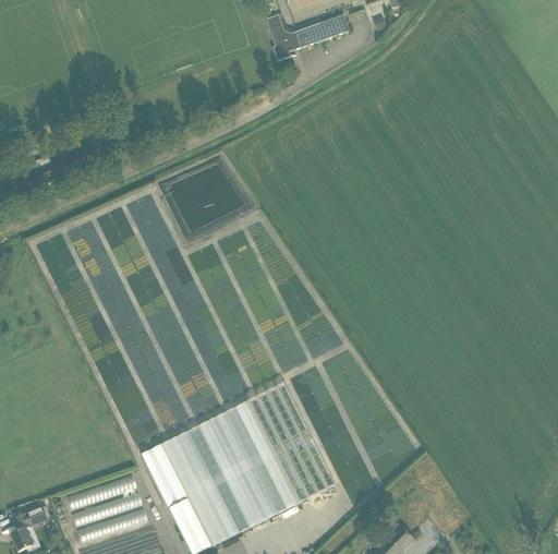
[(303,45),(349,28),(343,13),(320,22),(319,21),(290,32),(283,28),(278,13),(265,17),(275,45),(273,45),(277,59),(290,55),(289,50),(303,45)]
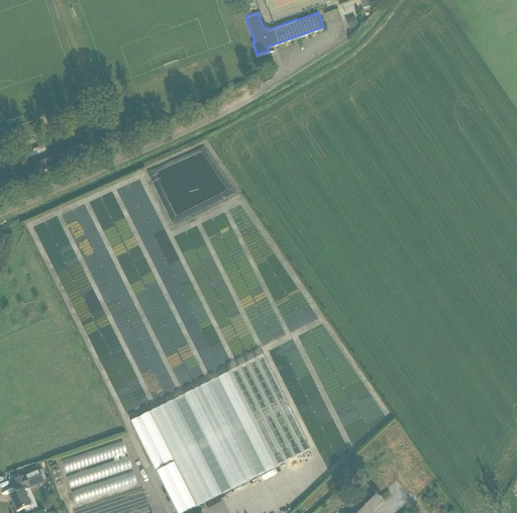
[(354,14),(346,16),(347,19),(349,23),(350,26),(357,23),(356,19),(354,14)]
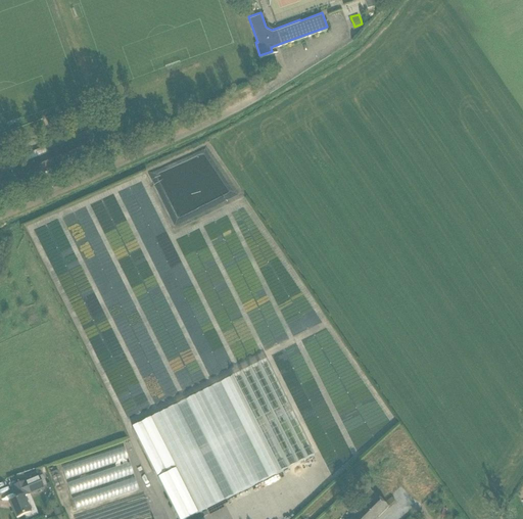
[(210,373),(232,363),(226,349),(214,357),(204,362),(210,373)]
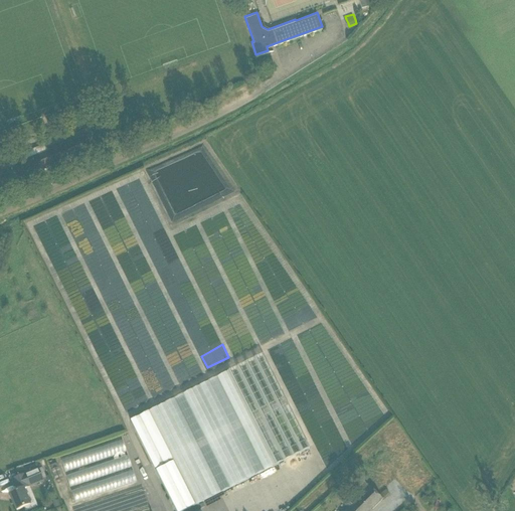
[(130,417),(177,510),(273,464),(309,445),(262,352),(225,370),(130,417)]
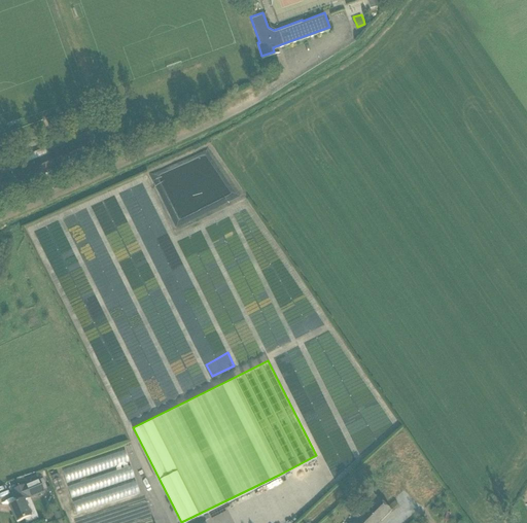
[(51,473),(57,489),(64,487),(58,471),(51,473)]
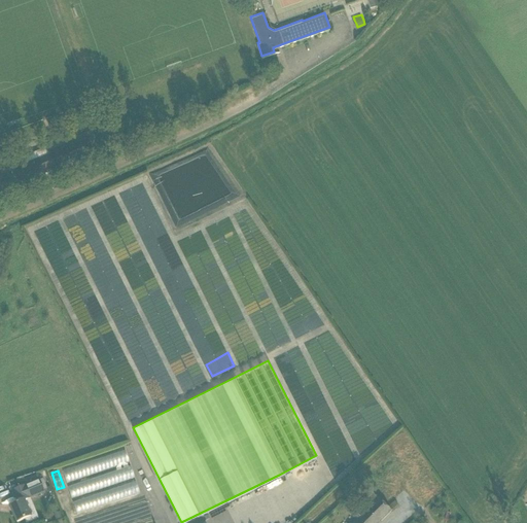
[(24,497),(43,488),(38,476),(12,487),(18,499),(9,502),(16,520),(25,516),(26,519),(37,515),(32,502),(27,504),(24,497)]
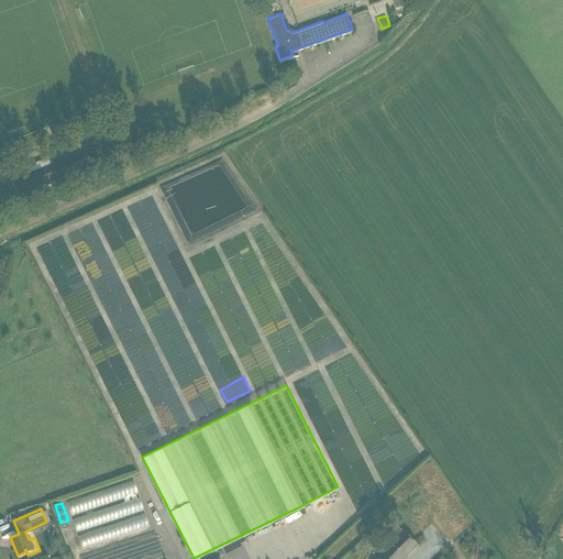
[(372,558),(400,558),(418,543),(404,529),(387,546),(379,537),(371,546),(379,554),(374,558),(373,558),(372,558)]
